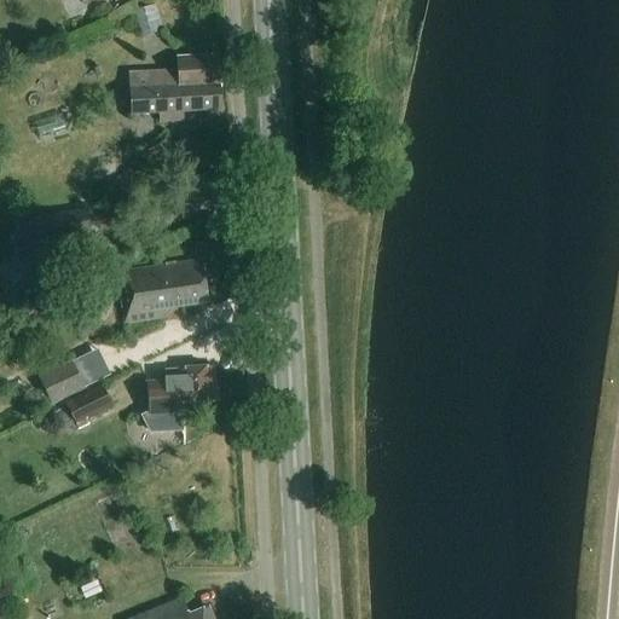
[(156,5),(134,11),(142,38),(163,32),(156,5)]
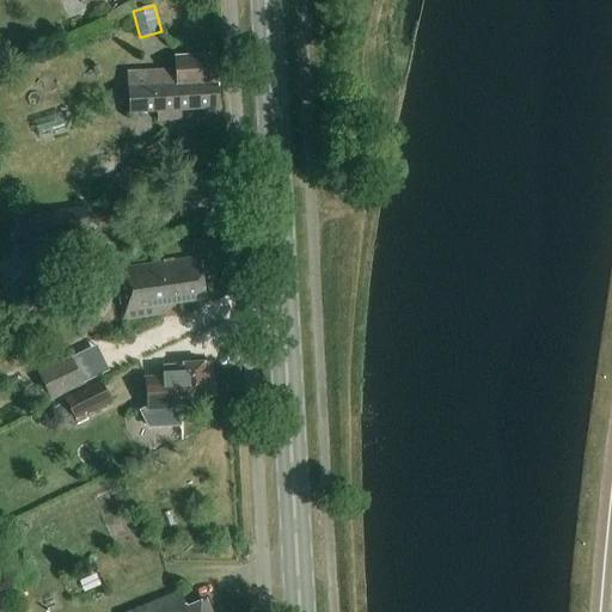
[(154,71),(127,72),(129,115),(158,114),(158,122),(182,121),(182,111),(219,110),(215,59),(177,60),(177,74),(154,75),(154,71)]
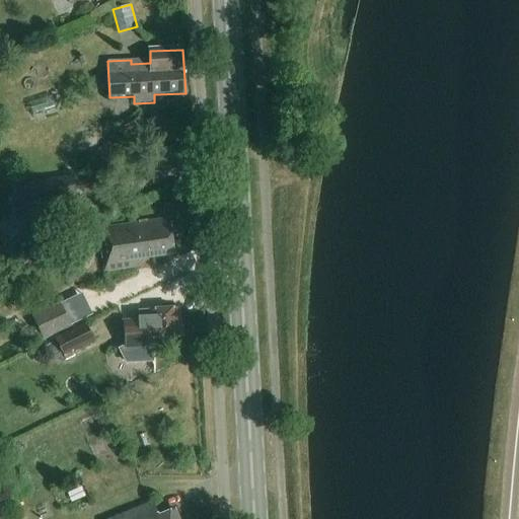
[(51,96),(29,103),(32,115),(55,108),(51,96)]
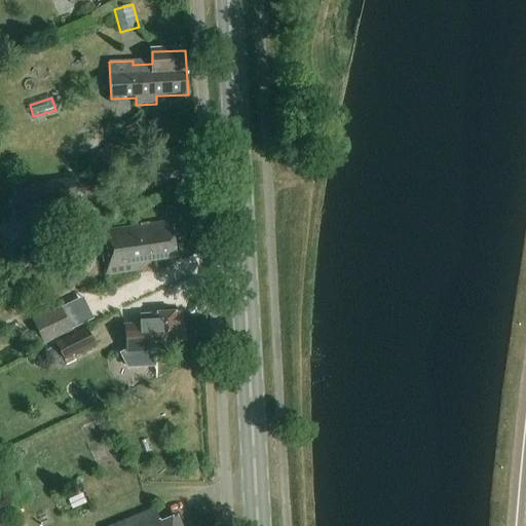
[(31,186),(19,189),(28,223),(62,218),(60,203),(76,201),(73,179),(31,185),(31,186)]
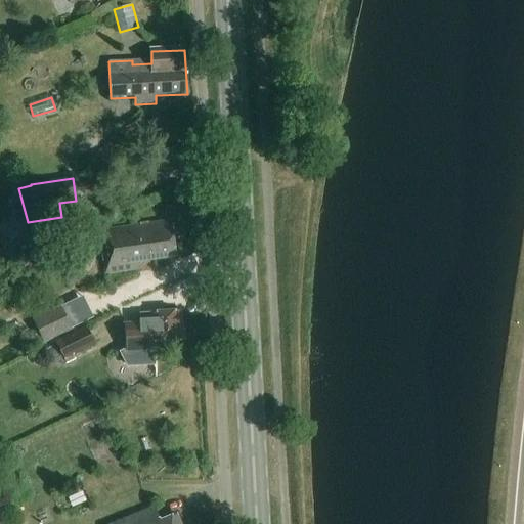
[(139,259),(174,256),(171,223),(101,229),(105,273),(140,270),(139,259)]
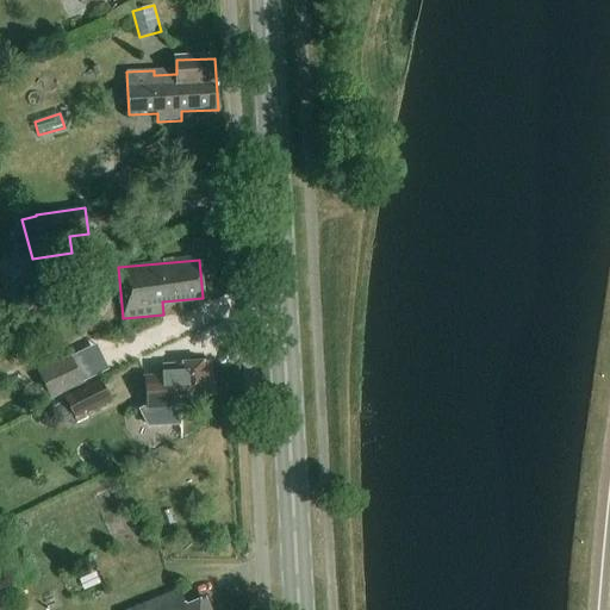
[(70,356),(38,372),(51,400),(83,385),(70,356)]
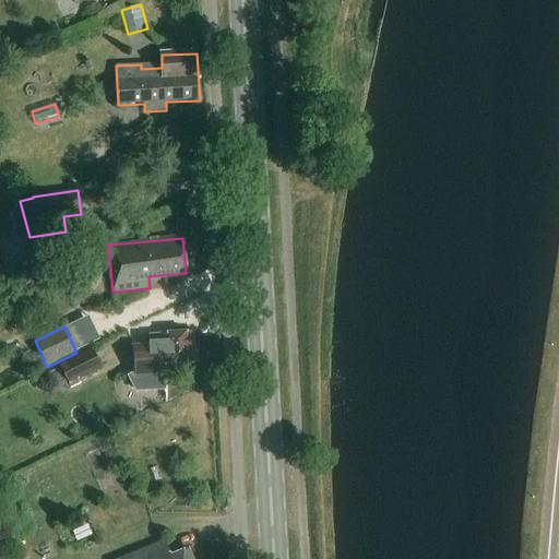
[(150,346),(132,347),(134,375),(129,377),(137,391),(165,389),(163,365),(194,361),(193,332),(149,335),(150,346)]
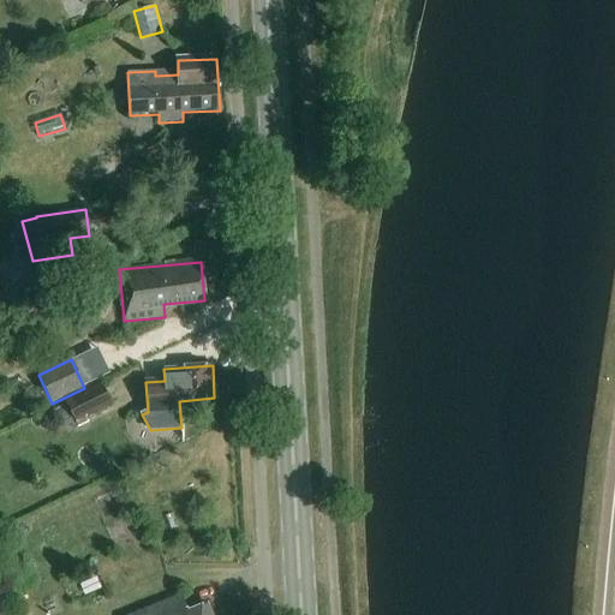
[(100,386),(54,408),(48,412),(58,430),(75,421),(76,424),(111,407),(100,386)]
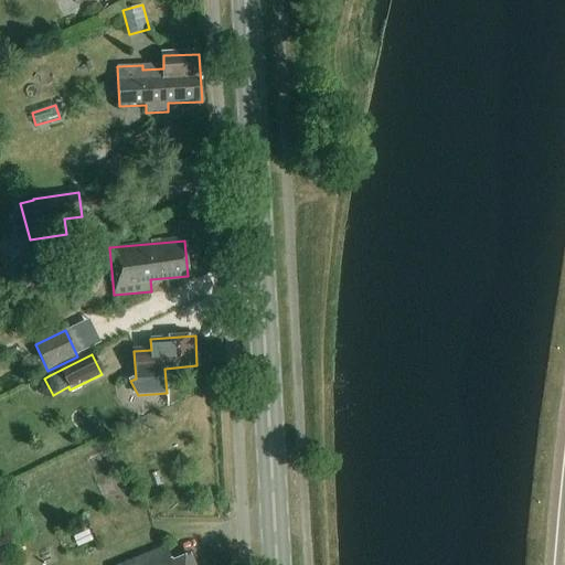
[(193,564),(190,554),(171,562),(164,546),(120,564),(193,564)]
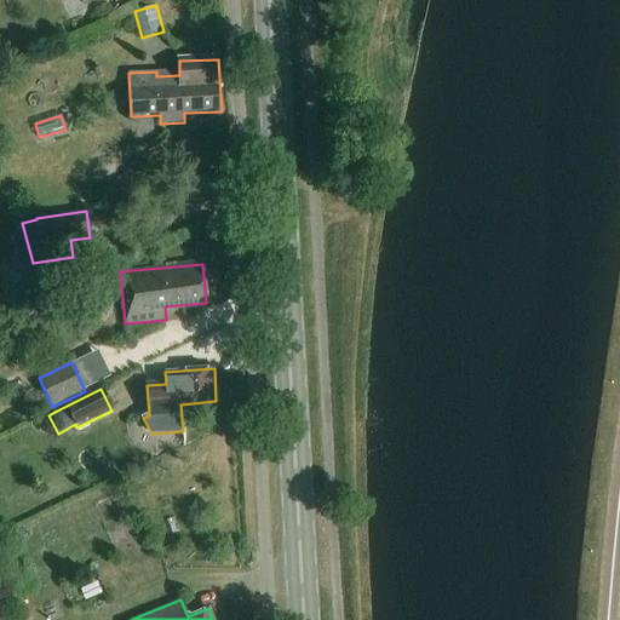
All buildings are outlined.
